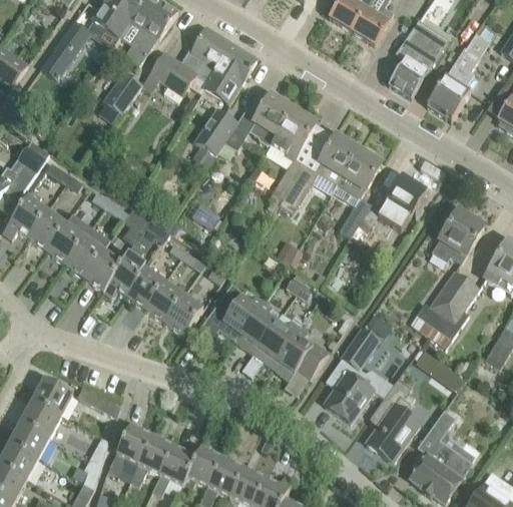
[(104,0),(92,19),(119,37),(129,21),(132,22),(145,0),(104,0)]
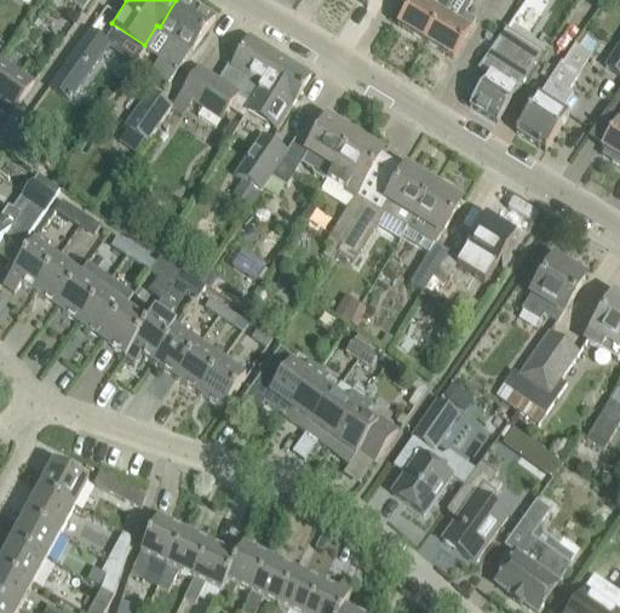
[(172,35),(150,67),(168,79),(190,46),(191,47),(216,12),(195,0),(176,0),(160,27),(172,35)]
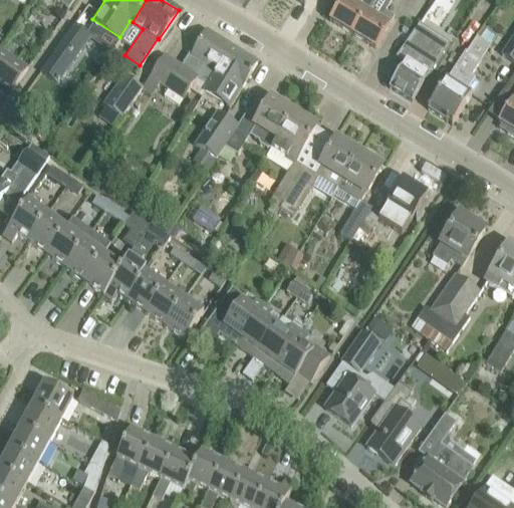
[(338,0),(329,16),(353,30),(371,0),(338,0)]
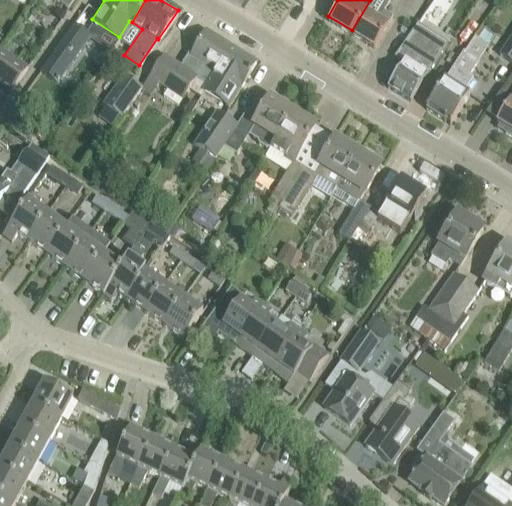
[(370,0),(352,30),(374,44),(392,14),(383,9),(388,0),(370,0)]
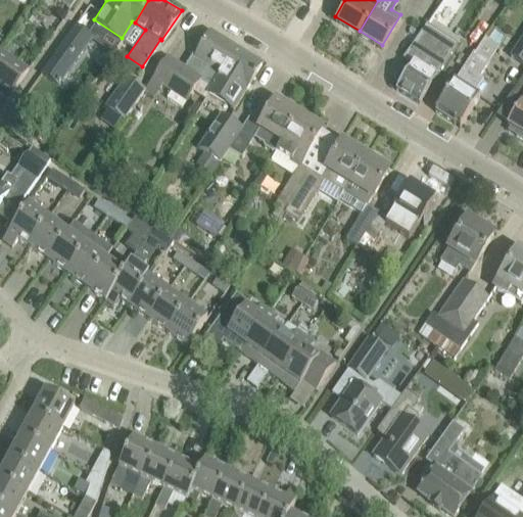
[(439,0),(431,13),(445,24),(462,0),(439,0)]
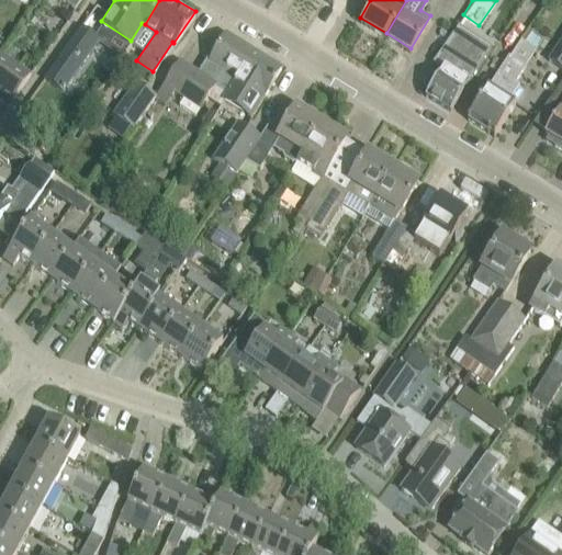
[(442,65),(426,91),(450,106),(468,80),(492,42),(458,21),(433,58),(442,65)]
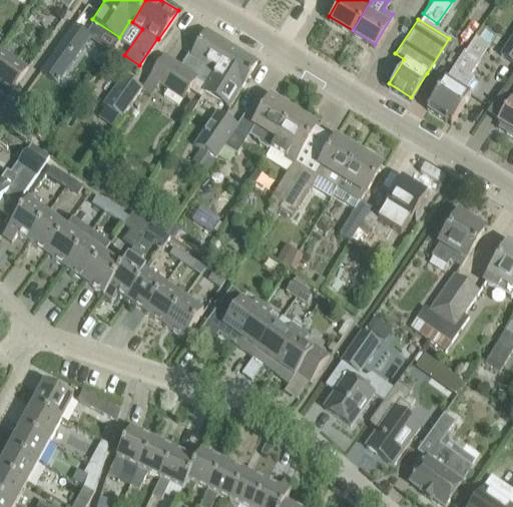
[(74,23),(44,66),(61,77),(91,34),(74,23)]
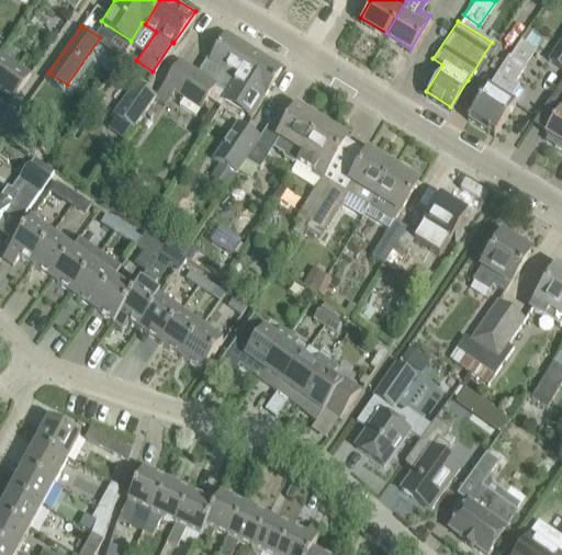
[(254,47),(226,30),(211,56),(208,54),(198,69),(179,57),(155,93),(163,99),(172,86),(186,94),(179,102),(194,112),(199,104),(200,105),(215,81),(227,89),(254,47)]
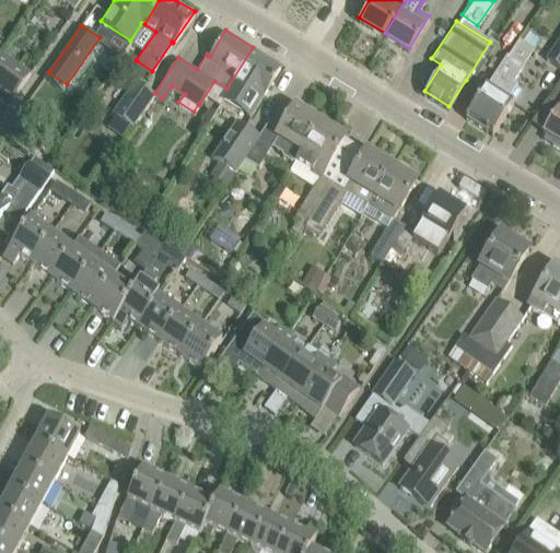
[(559,36),(547,56),(559,65),(559,36)]
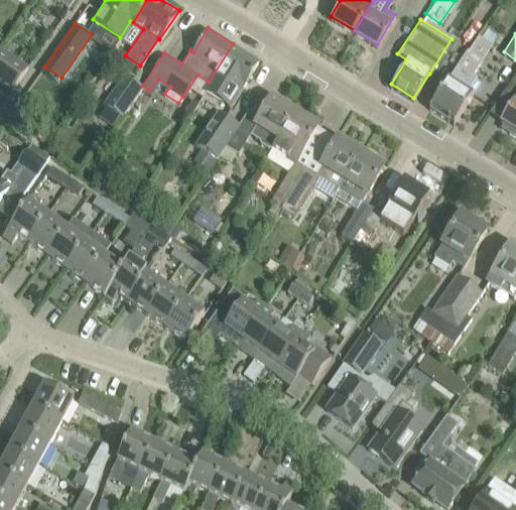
[(258,58),(233,43),(209,82),(206,88),(231,104),(258,58)]
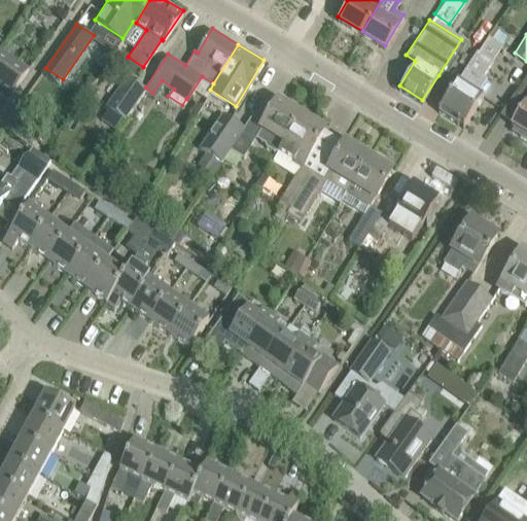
[(0,45),(0,80),(12,89),(29,65),(0,45)]
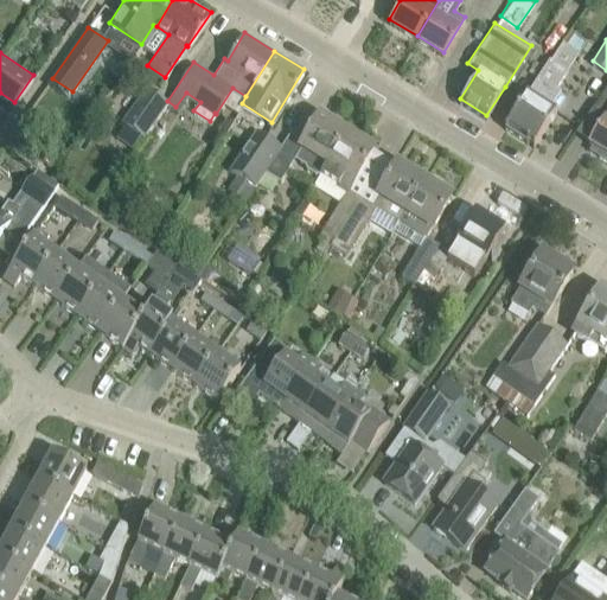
[(550,57),(505,125),(534,144),(557,107),(550,102),(561,87),(557,84),(568,68),(550,57)]
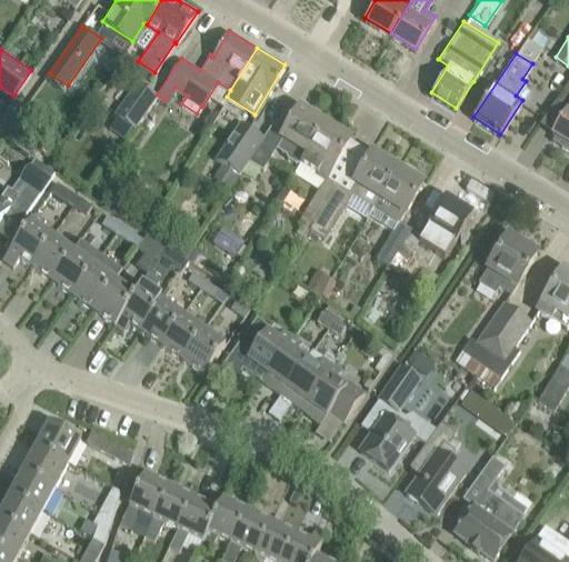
[(568,78),(555,99),(567,106),(551,130),(563,138),(561,142),(568,147),(568,78)]
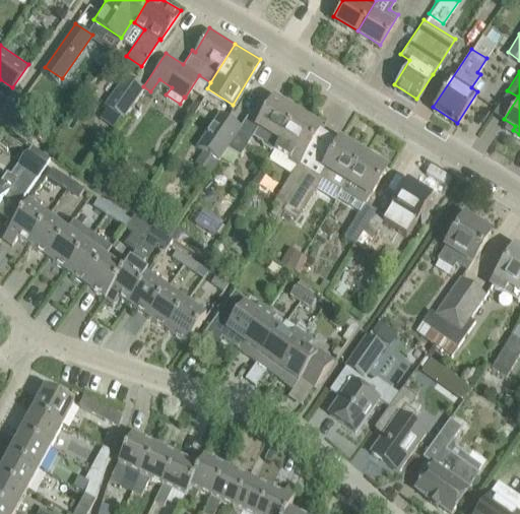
[(123,117),(143,86),(125,74),(105,104),(123,117)]
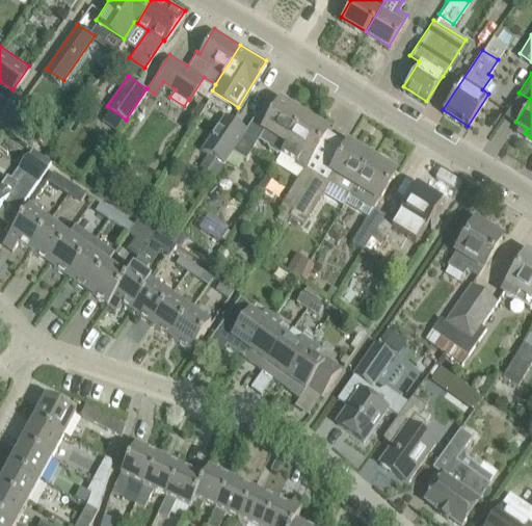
[(266,122),(261,129),(267,134),(264,138),(268,141),(269,146),(276,150),(282,150),(287,139),(303,113),(280,99),(266,122)]
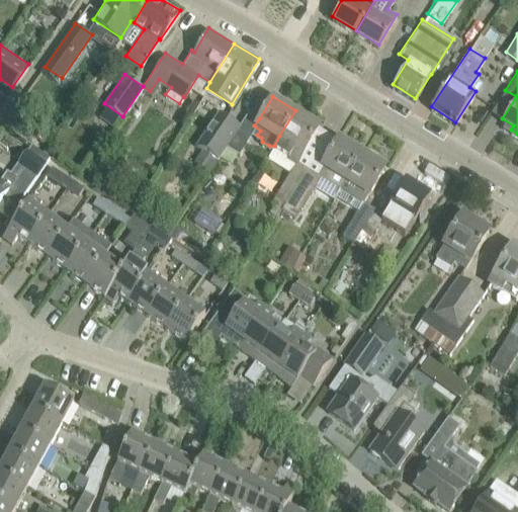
[(197,141),(202,145),(191,160),(206,170),(219,153),(220,151),(226,143),(236,129),(240,122),(220,110),(197,141)]
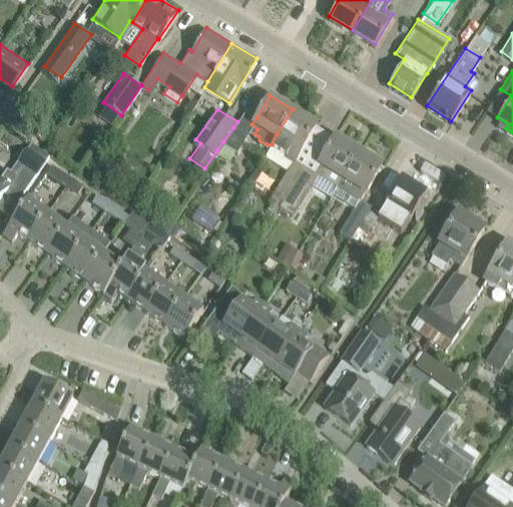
[(277,134),(272,144),(294,158),(316,123),(293,109),(277,134)]
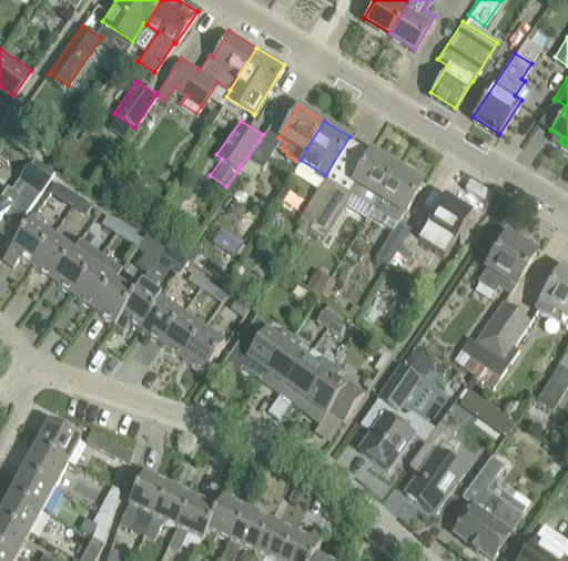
[(247,156),(241,165),(254,173),(260,164),(262,165),(272,150),(259,141),(247,156)]
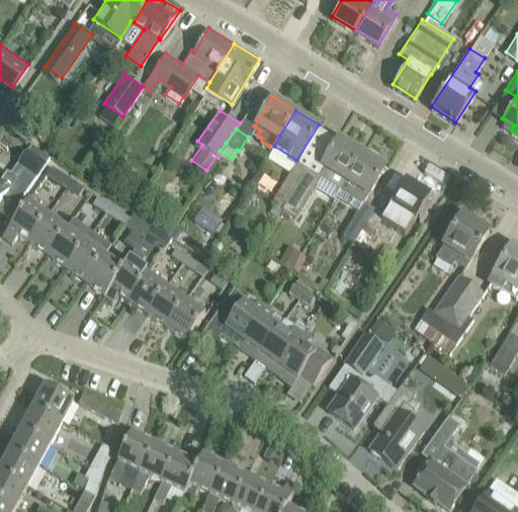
[(317,172),(340,186),(361,151),(339,137),(317,172)]
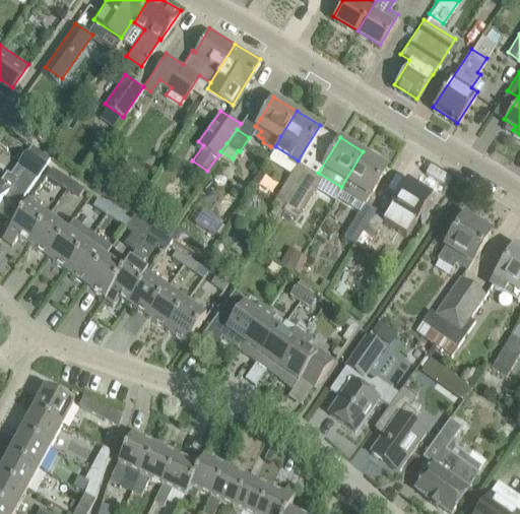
[(363,151),(341,187),(341,189),(364,202),(386,166),(363,151)]
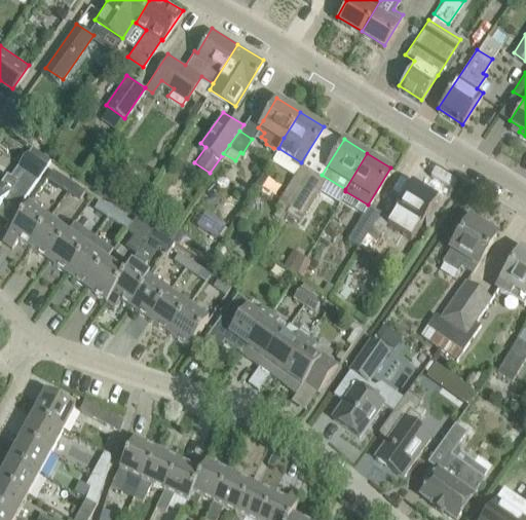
[(0,180),(0,202),(8,190),(22,199),(46,163),(33,154),(17,178),(7,171),(0,180)]
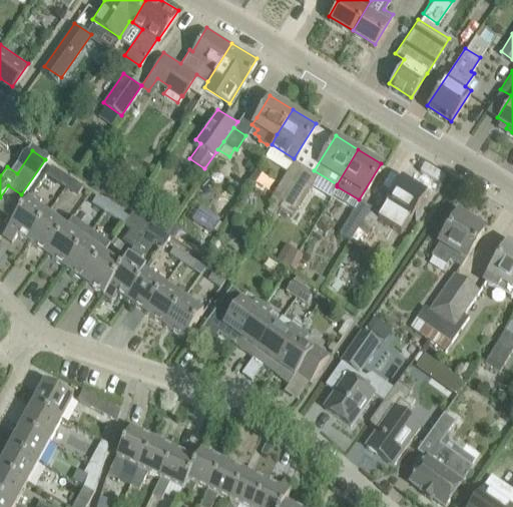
[(85,166),(100,176),(111,161),(95,150),(85,166)]
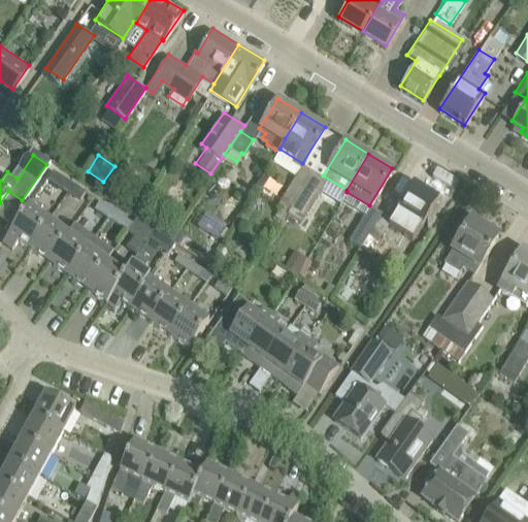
[(283,199),(274,211),(284,218),(300,190),(311,173),(300,166),(296,173),(282,198),(283,199)]
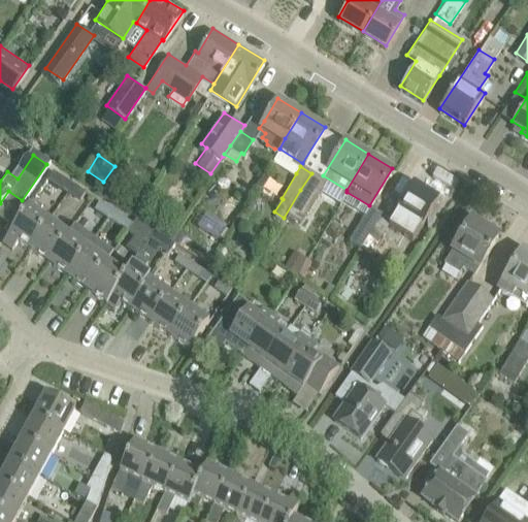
[(52,167),(47,173),(67,187),(71,180),(52,167)]
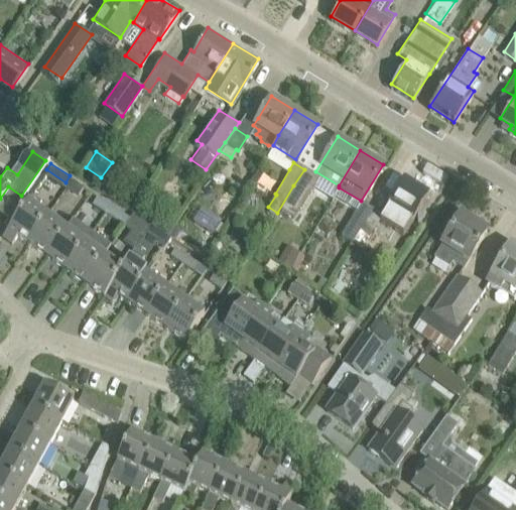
[(304,169),(293,185),(303,192),(314,175),(304,169)]
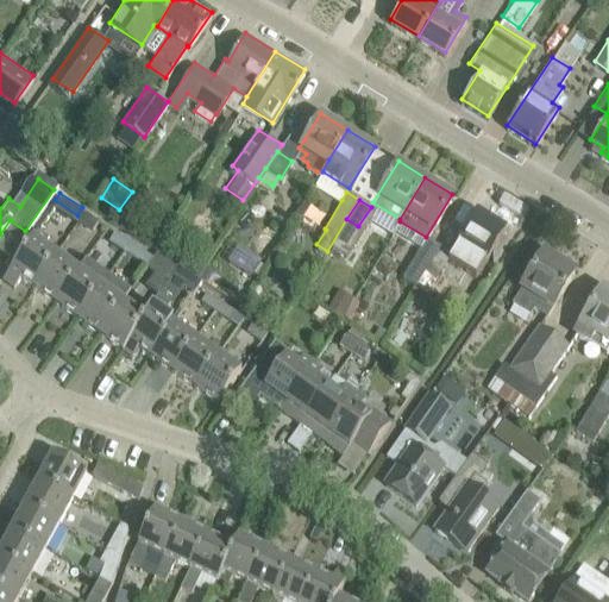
[(96,217),(82,207),(77,215),(92,224),(96,217)]
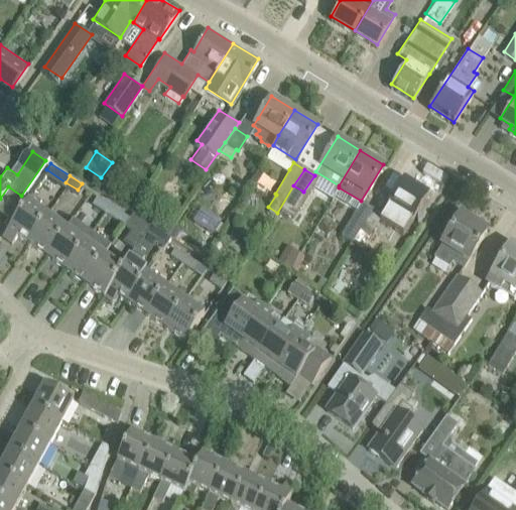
[(411,217),(428,190),(413,181),(412,182),(404,177),(388,203),(411,217)]
